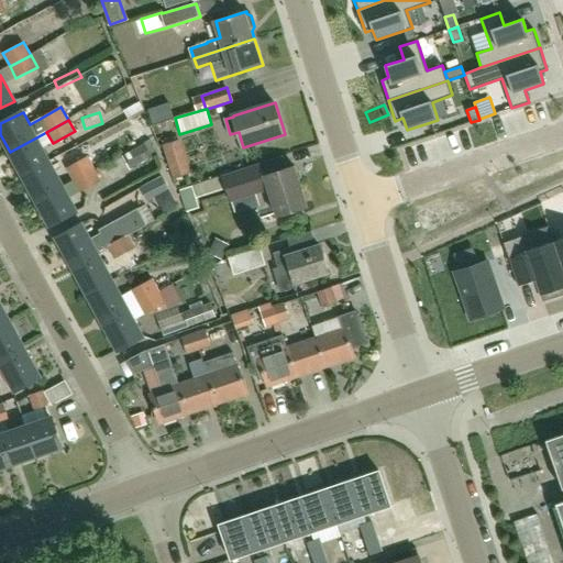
[(36,138),(10,152),(23,176),(50,162),(43,148),(36,138)]
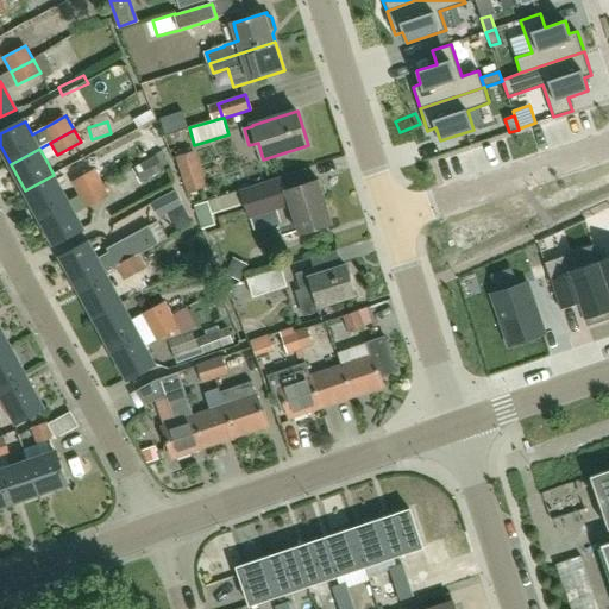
[(174,157),(179,170),(186,194),(207,187),(195,150),(174,157)]
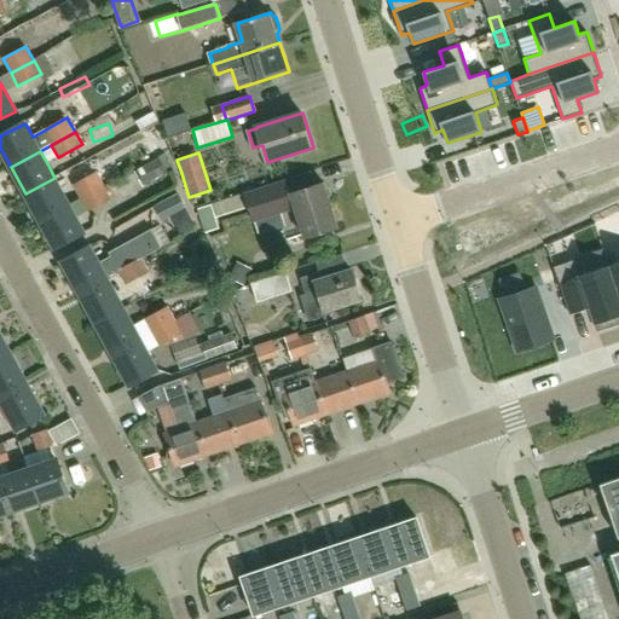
[(73,185),(81,198),(104,186),(97,172),(73,185)]
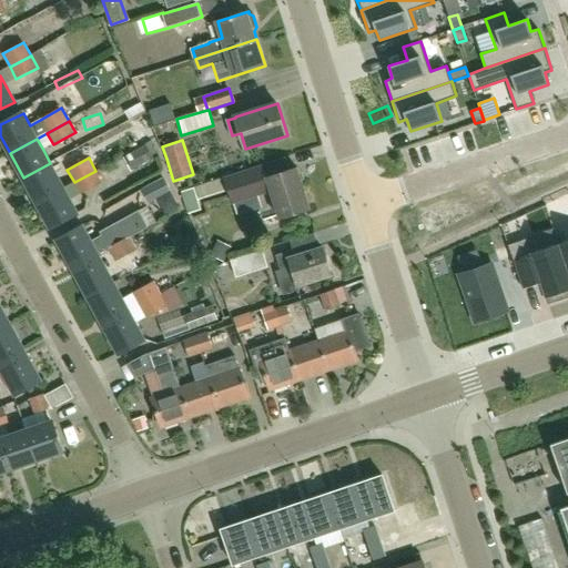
[(50,163),(23,178),(37,203),(64,188),(50,163)]
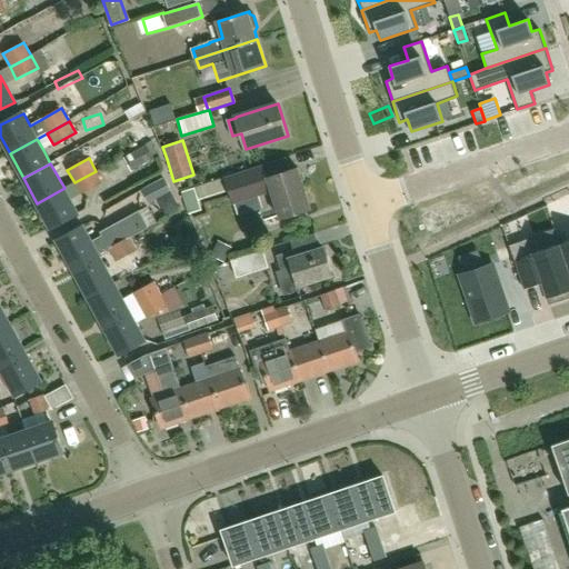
[(232,203),(272,191),(281,220),(312,210),(299,169),(268,179),(268,178),(262,180),(259,167),(181,192),(188,215),(201,210),(198,201),(229,191),(232,203)]
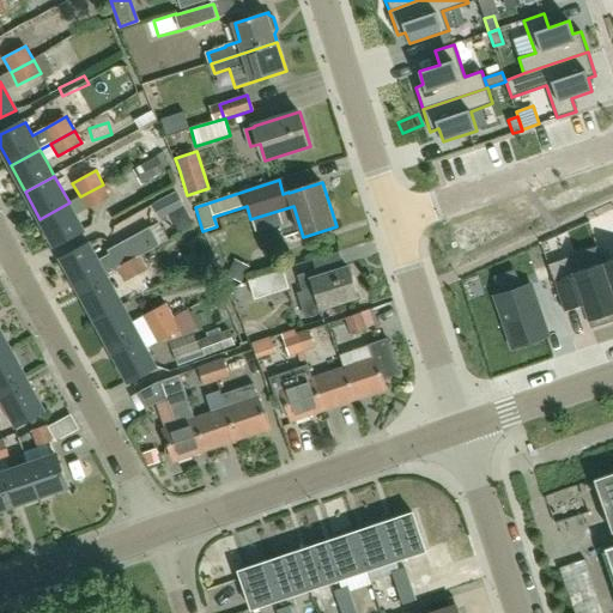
[(103,184),(80,196),(87,210),(110,196),(103,184)]
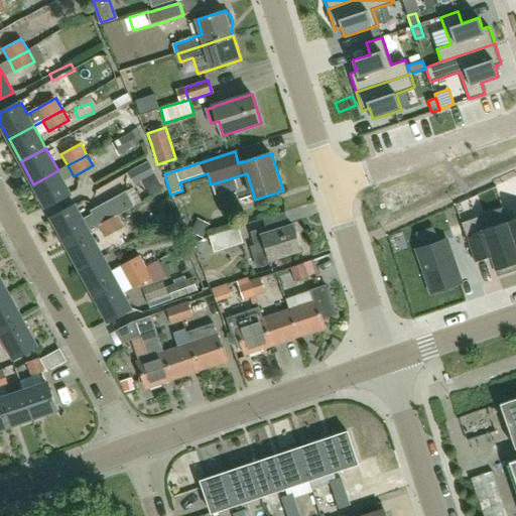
[(145,180),(155,174),(148,161),(128,171),(135,184),(145,180)]
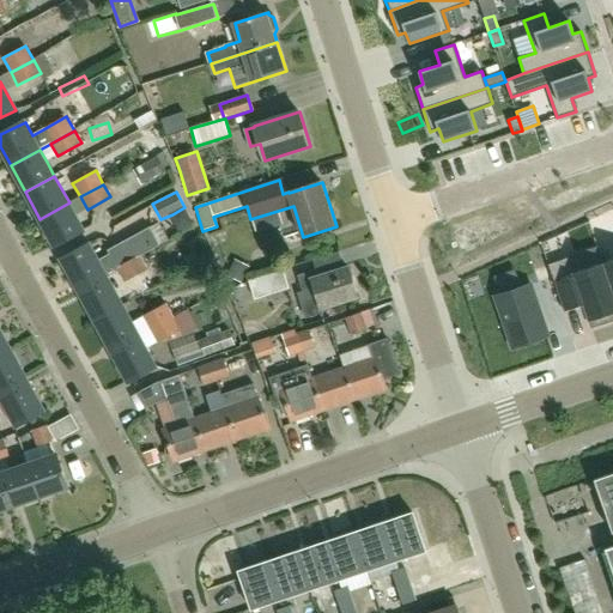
[(70,202),(40,219),(55,247),(84,230),(70,202)]
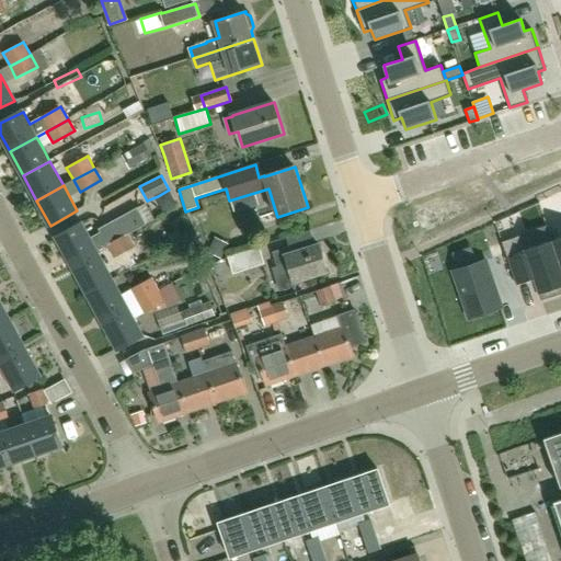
[(90,240),(81,224),(56,238),(71,266),(98,252),(98,253),(107,247),(136,231),(147,226),(138,208),(99,230),(101,233),(90,240)]
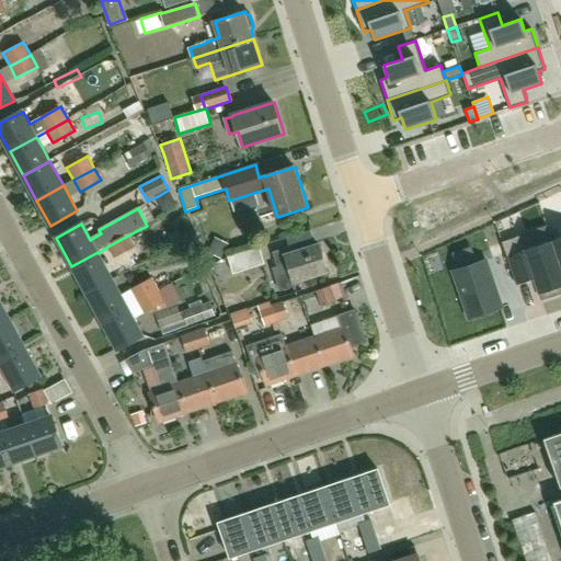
[(128,236),(107,247),(114,259),(135,247),(134,244),(128,236)]
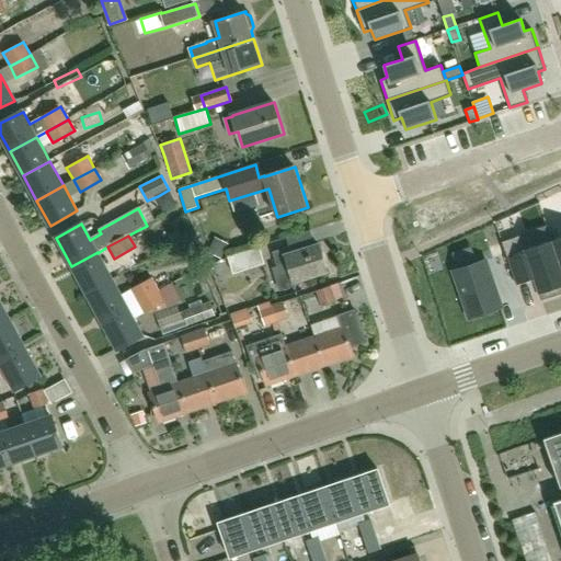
[(521,236),(502,242),(516,285),(517,285),(535,278),(541,300),(560,293),(560,289),(560,287),(560,286),(560,267),(552,241),(526,250),(521,236)]
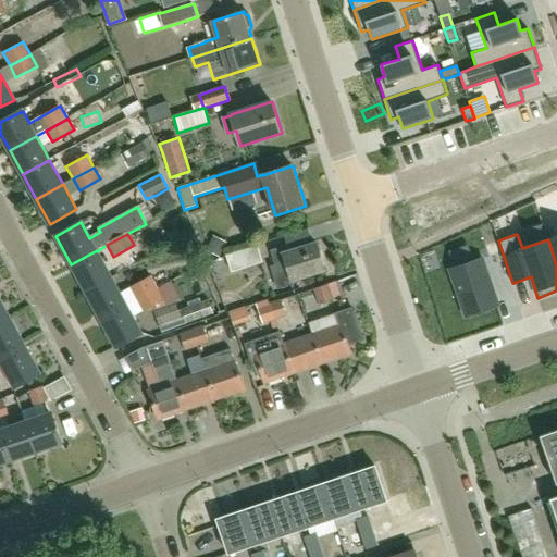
[(220,258),(226,243),(213,236),(206,251),(220,258)]
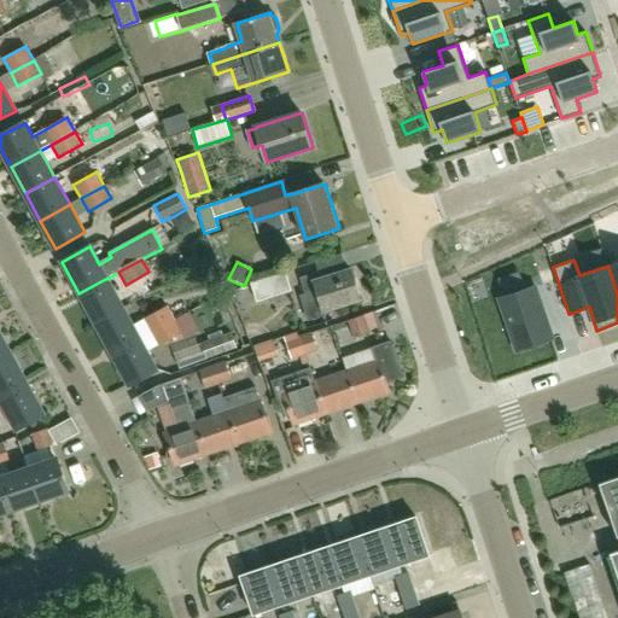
[(325,313),(361,301),(351,270),(321,281),(319,273),(301,279),(305,295),(318,291),(325,313)]
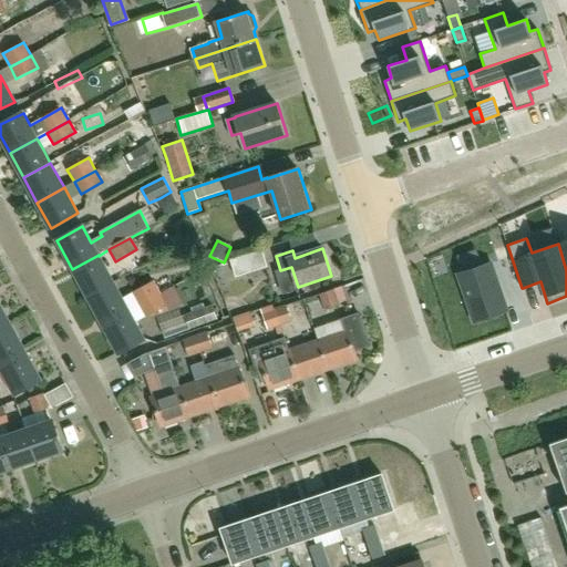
[(268,267),(263,249),(230,259),(236,277),(268,267)]
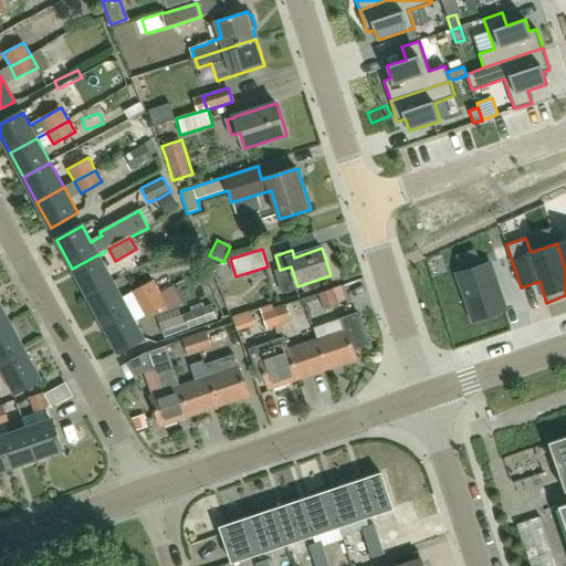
[(113,283),(98,255),(98,254),(72,269),(87,296),(113,283)]
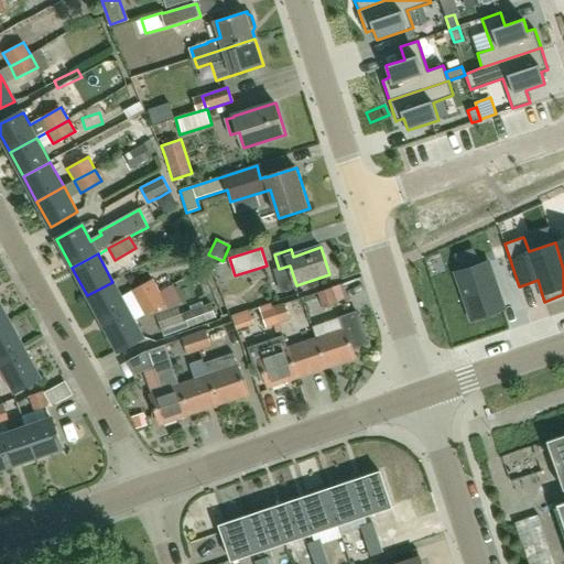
[(487,263),(456,273),(472,320),(503,308),(487,263)]
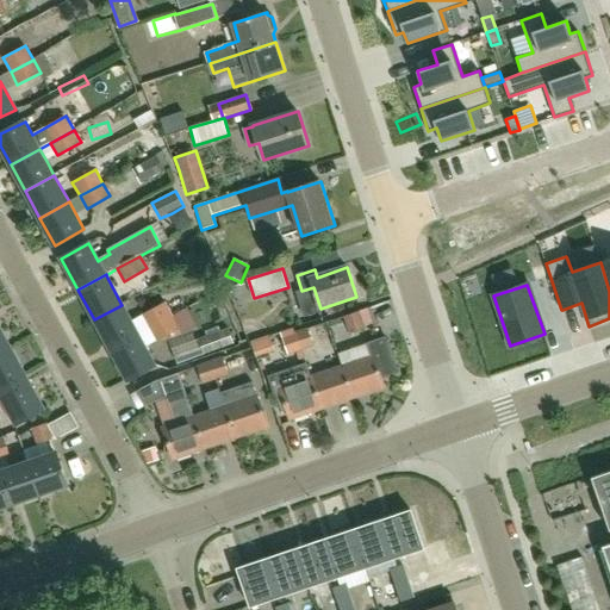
[(122,305),(94,319),(111,350),(172,317),(165,303),(143,315),(131,321),(122,305)]
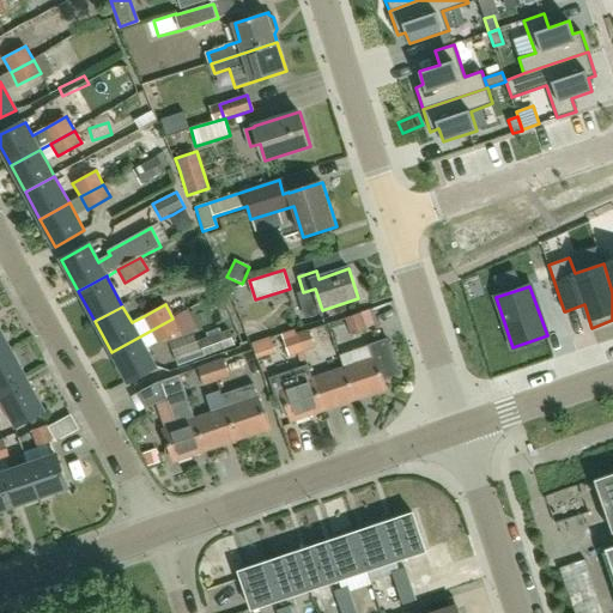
[(194,333),(206,327),(198,311),(186,319),(194,333)]
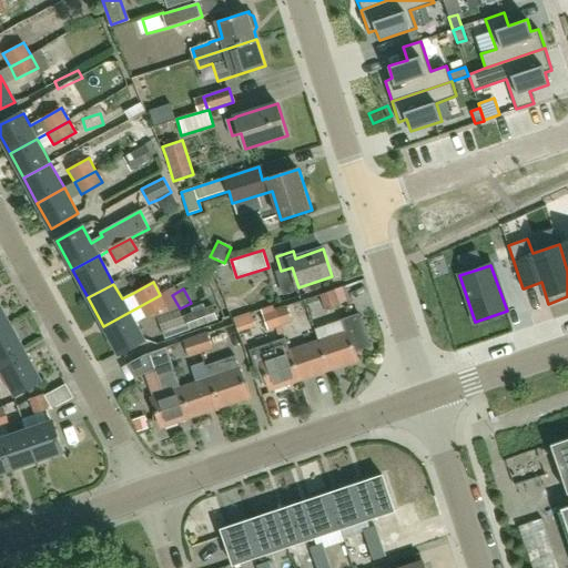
[(335,290),(321,295),(326,310),(340,305),(335,290)]
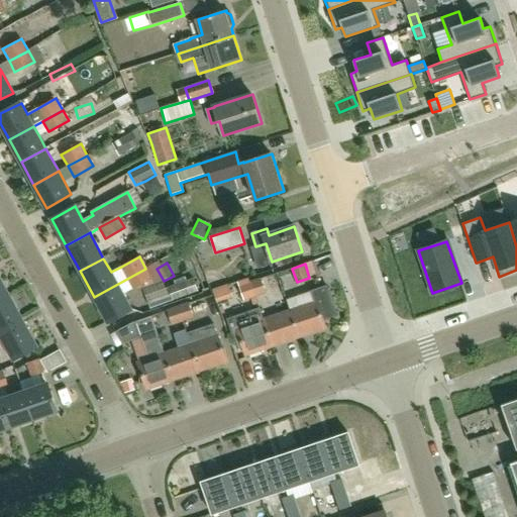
[(145,269),(94,297),(108,323),(131,310),(123,295),(151,279),(145,269)]
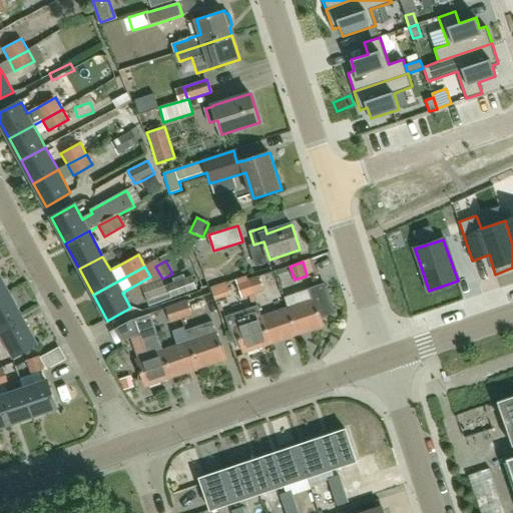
[(0,276),(0,297),(9,293),(0,276)]
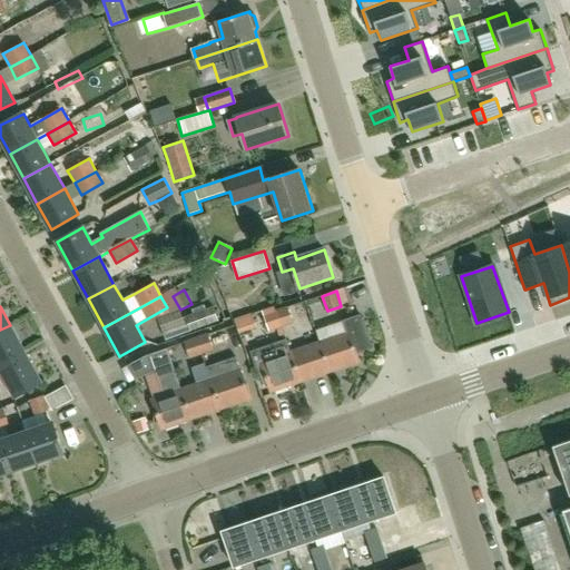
[(277,310),(283,327),(294,323),(287,306),(277,310)]
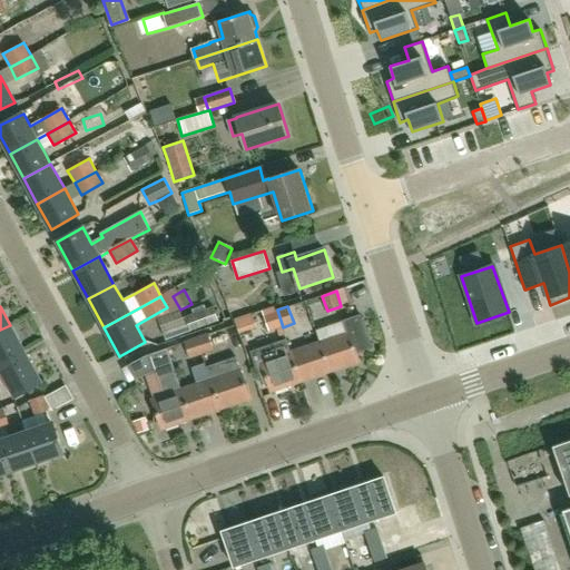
[(213,307),(186,316),(192,332),(219,322),(213,307)]
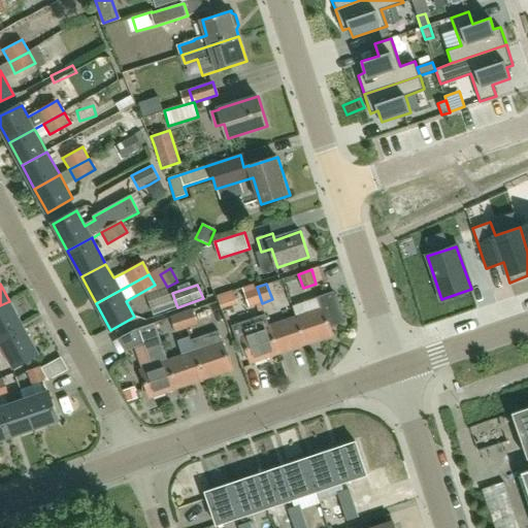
[(250,307),(262,303),(257,287),(244,292),(250,307)]
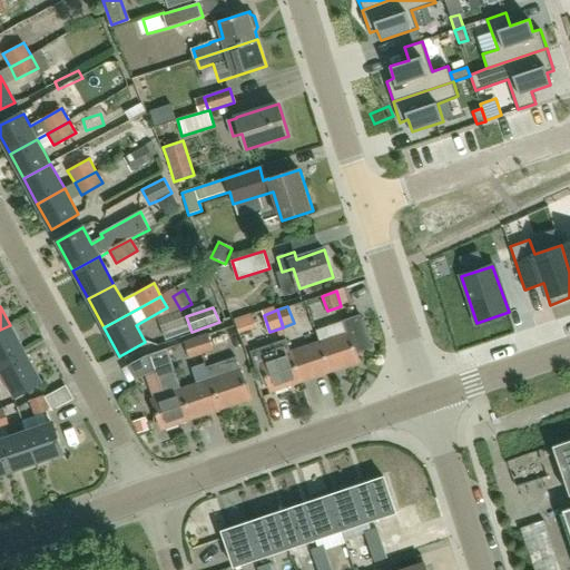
[(350,333),(321,343),(331,373),(360,363),(356,353),(373,347),(363,316),(346,322),(350,333)]
